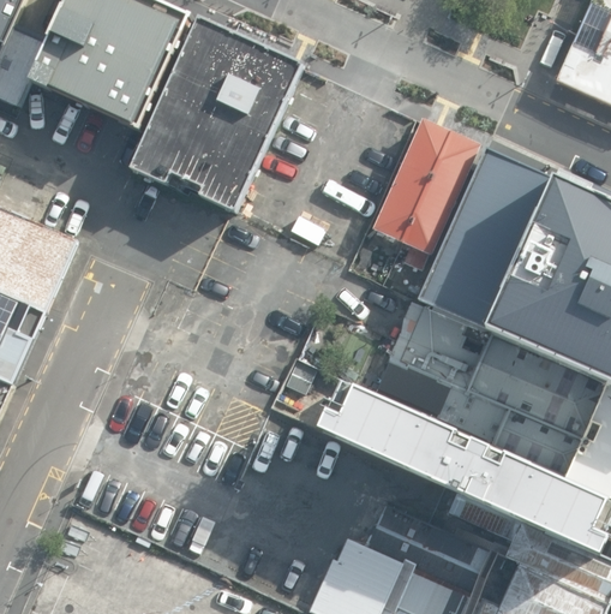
[(0,37),(17,0),(0,0),(0,37)]
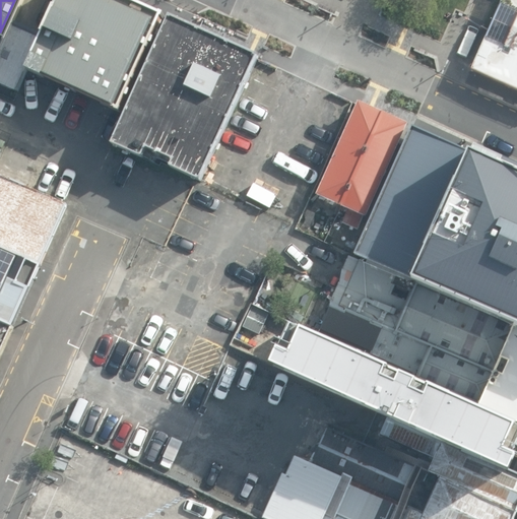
[(157,17),(116,0),(54,0),(23,65),(116,107),(157,17)]
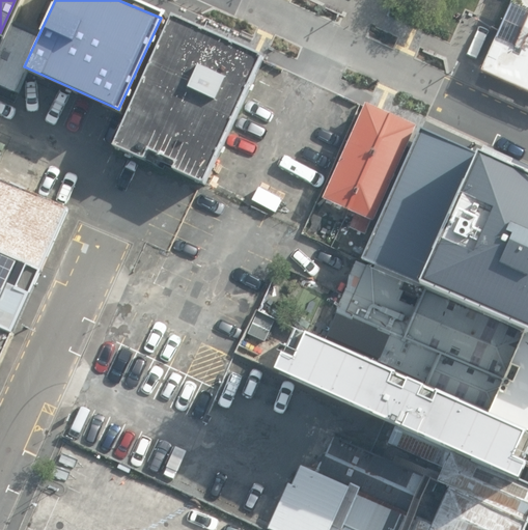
[(509,0),(494,35),(488,49),(482,60),(479,67),(527,88),(527,0),(509,0)]
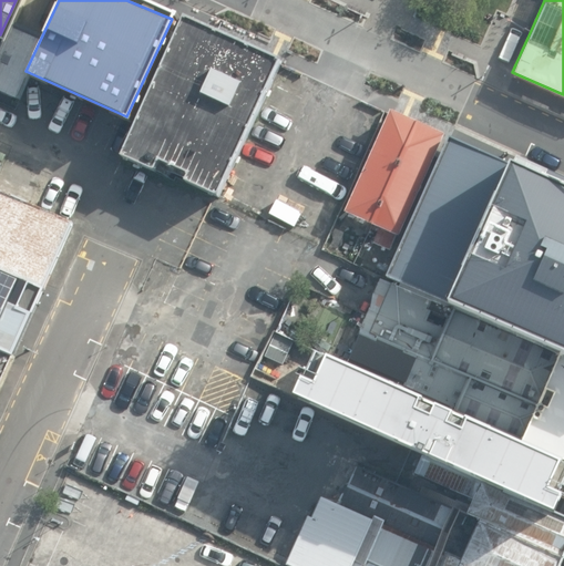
[(280,64),(172,19),(114,154),(221,197),(280,64)]
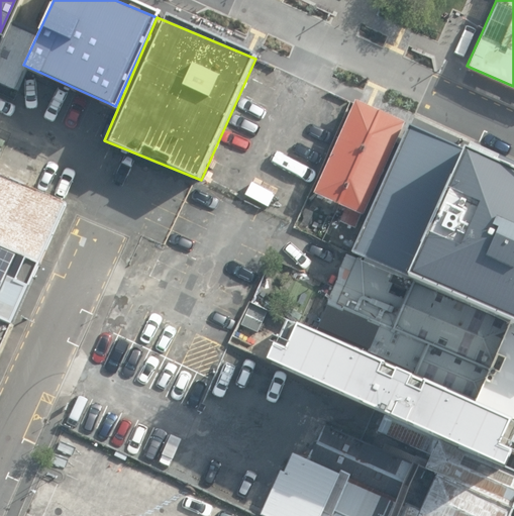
[(407,124),(350,100),(311,188),(367,214),(407,124)]
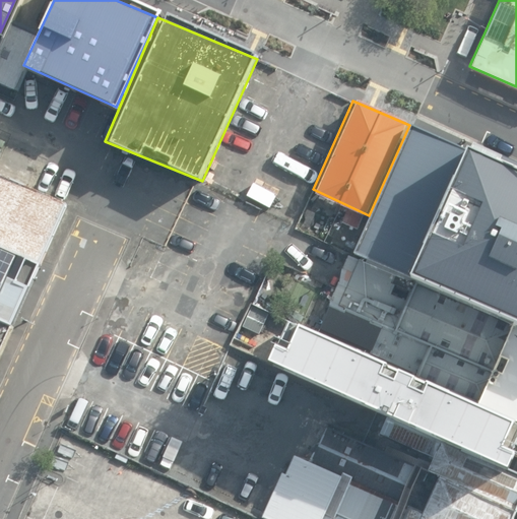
[(474,156),(409,125),(369,215),(353,251),(422,284),(474,156)]
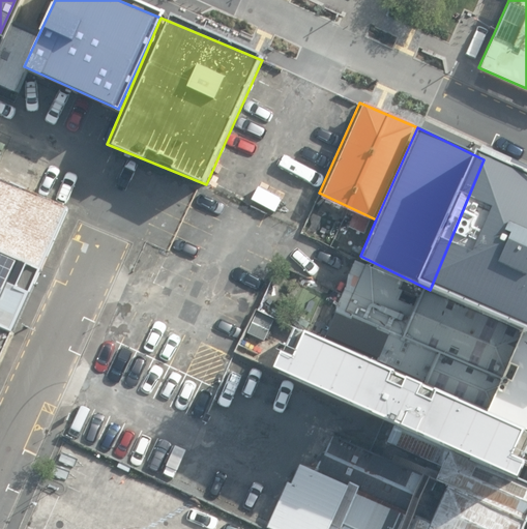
[(526,178),(484,159),(430,290),(522,330),(526,332),(526,178)]
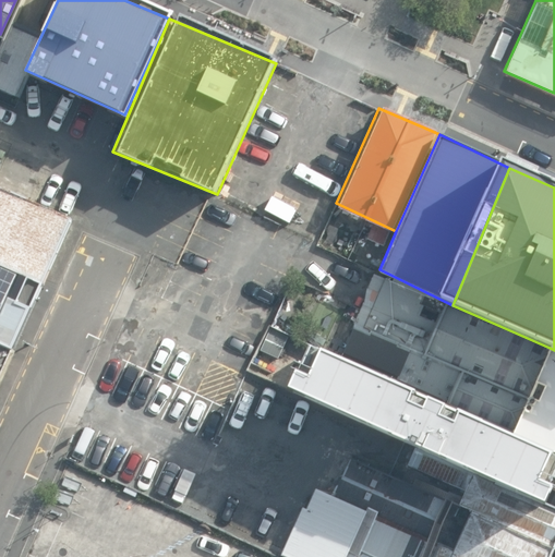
[(67,220),(0,190),(0,267),(27,280),(38,286),(67,220)]
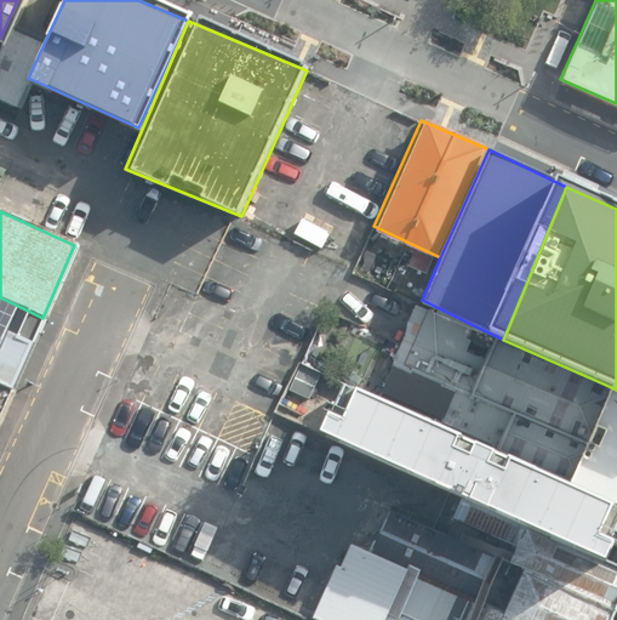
[(16,394),(39,346),(18,336),(30,312),(0,297),(0,387),(10,392),(16,394)]
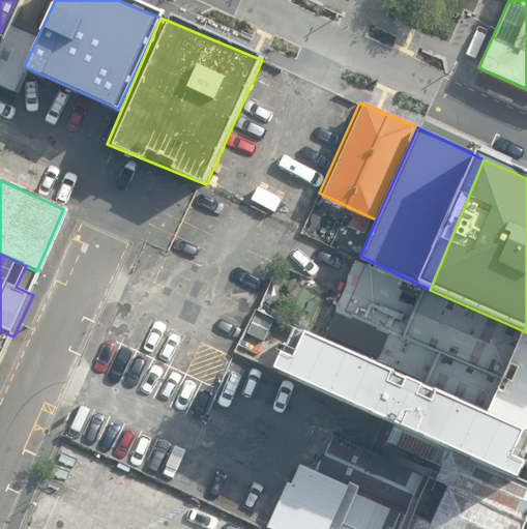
[(522,330),(430,290),(409,338),(439,350),(501,377),(522,330)]
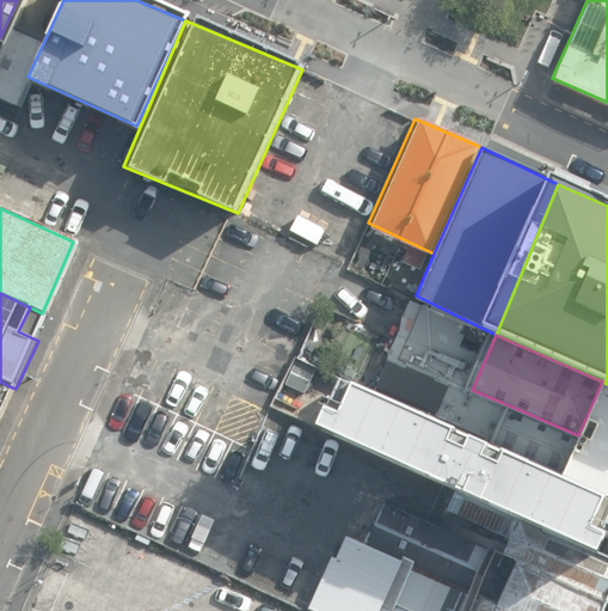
[(489,443),(342,377),(323,427),(521,517),(607,556),(607,494),(560,474),(489,443)]
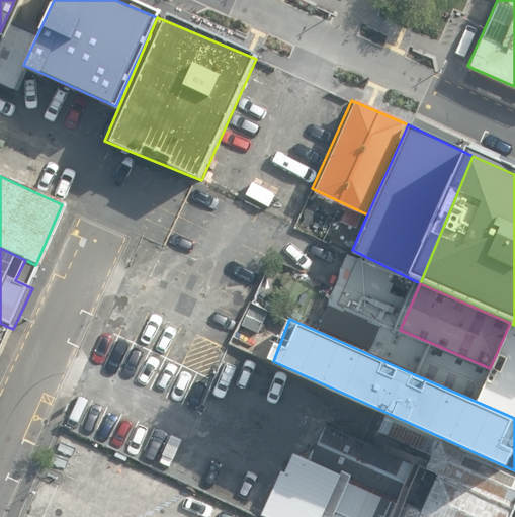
[(0,346),(8,327),(0,323),(0,346)]
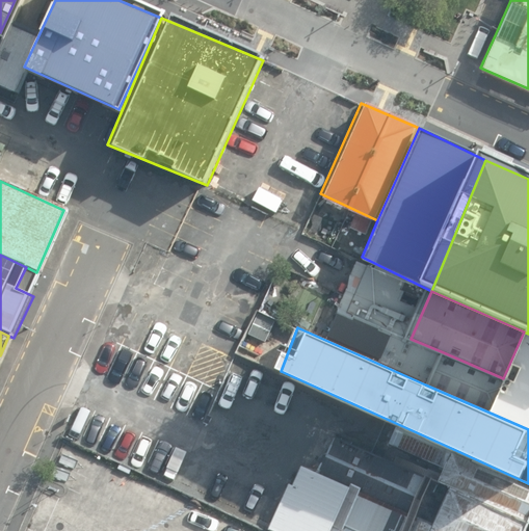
[(528,429),(528,334),(524,332),(503,378),(487,412),(528,429)]
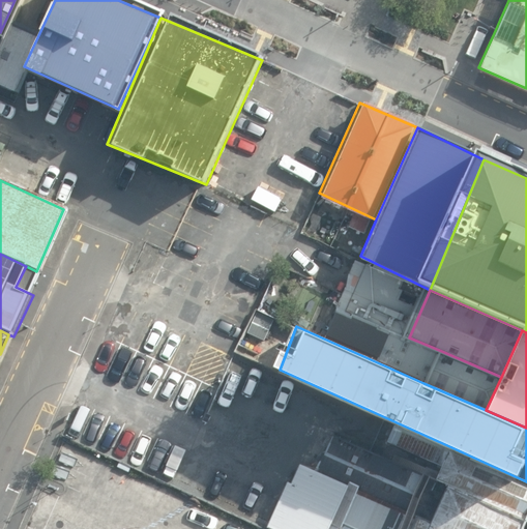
[(501,377),(439,350),(423,383),(486,410),(501,377)]
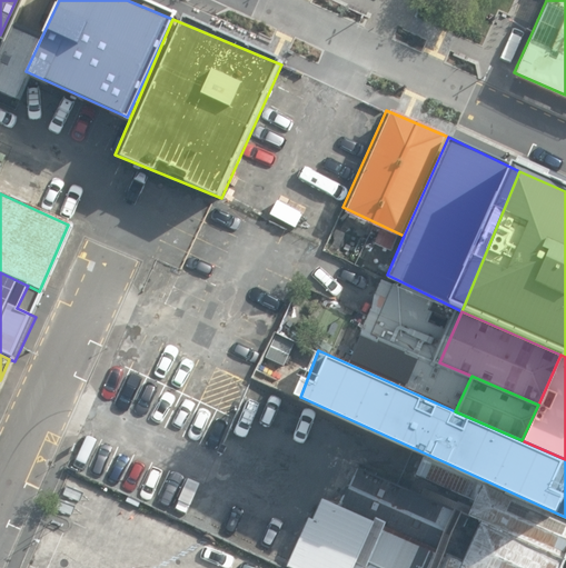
[(443,555),(460,514),(355,468),(338,508),(443,555)]
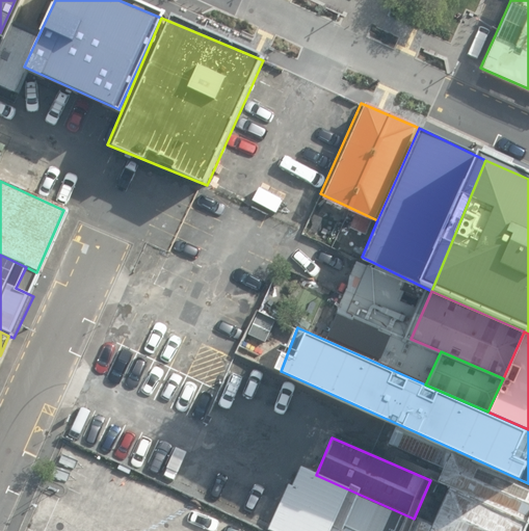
[(525,521),(528,512),(528,483),(453,449),(437,482),(525,521)]
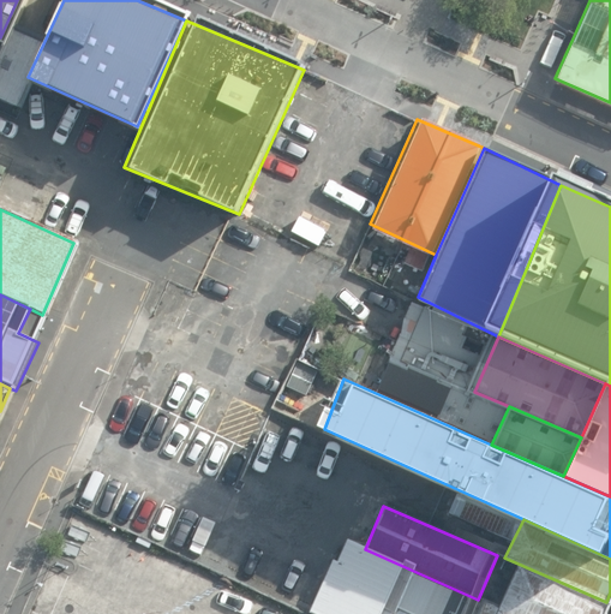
[(601,613),(606,602),(504,558),(497,555),(478,600),(471,613),(601,613)]
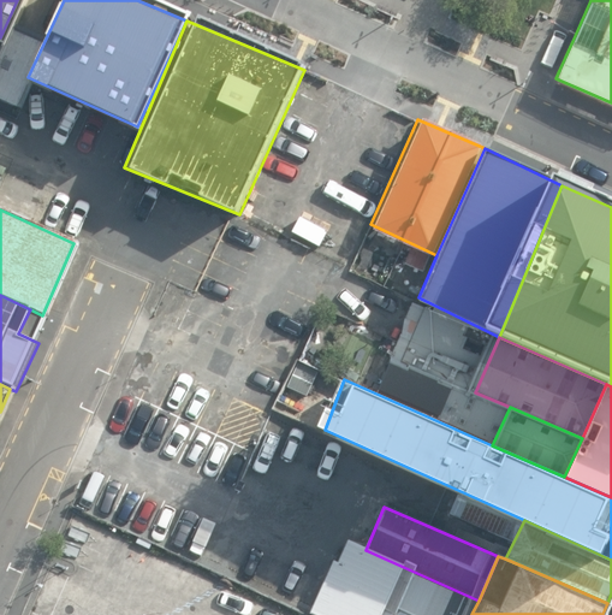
[(319,614),(414,614),(386,603),(390,593),(331,567),(308,610),(319,614)]
